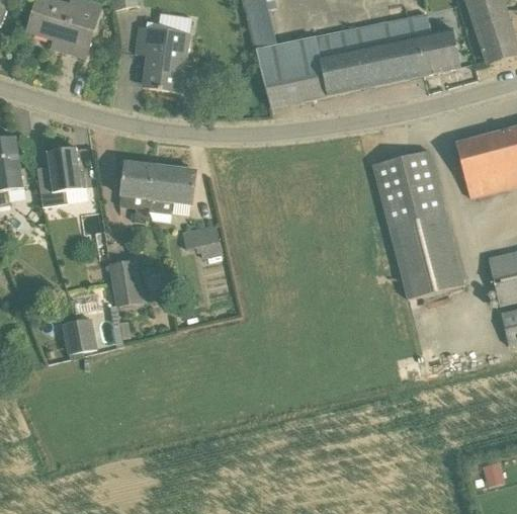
[(100,5),(83,0),(71,0),(70,5),(54,0),(37,0),(28,30),(66,41),(63,50),(85,57),(100,5)]
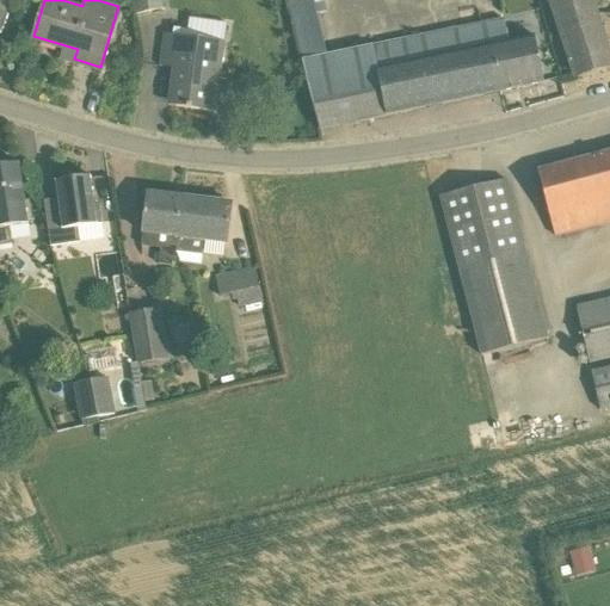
[(131,0),(134,11),(164,5),(162,0),(131,0)]
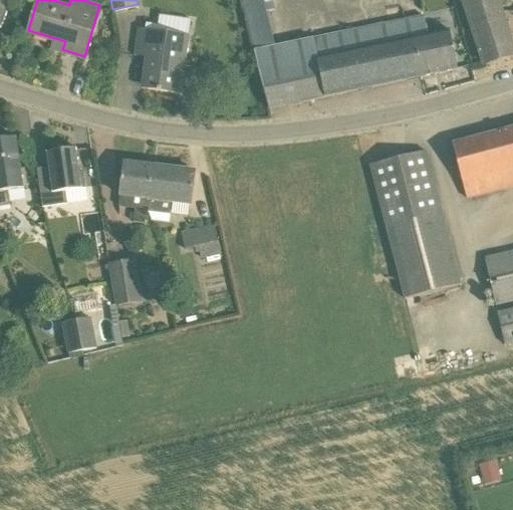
[(241,0),(268,105),(457,66),(449,27),(427,32),(422,3),(403,7),(405,17),(275,44),(266,10),(274,8),(272,0),(241,0)]
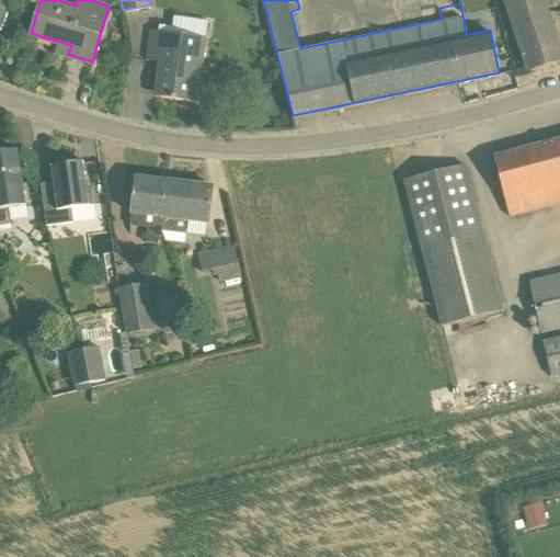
[(559,52),(543,0),(506,0),(528,66),(559,56),(559,52)]
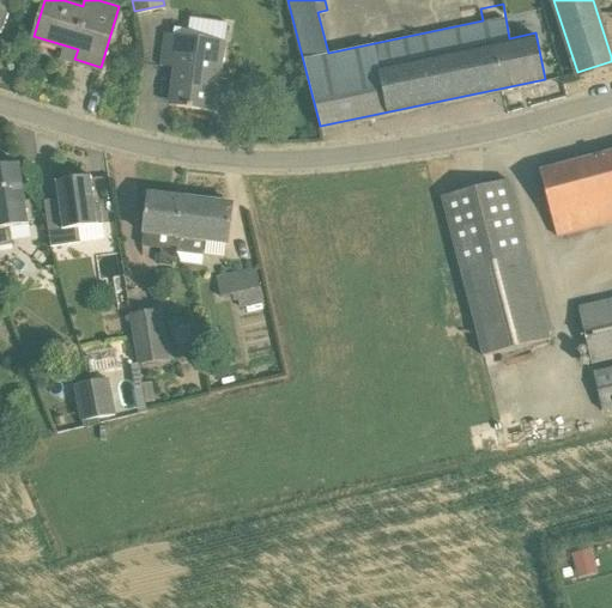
[(161,64),(162,64),(181,66),(175,103),(214,109),(214,108),(212,108),(217,76),(219,76),(224,38),(164,30),(161,64)]
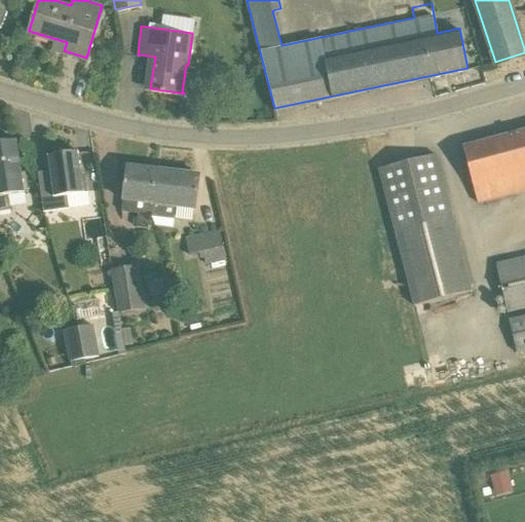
[(524,127),(462,144),(477,199),(524,187),(524,127)]
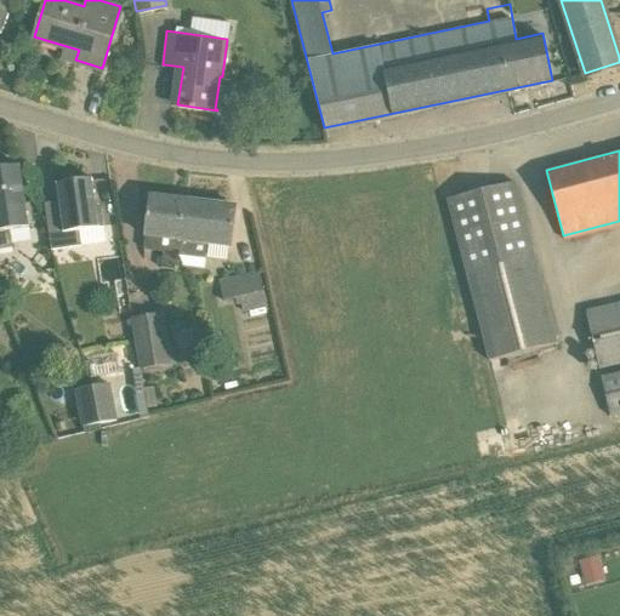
[(0,246),(12,245),(9,227),(33,223),(29,200),(23,200),(17,164),(20,164),(18,163),(10,164),(10,159),(0,159),(0,246)]
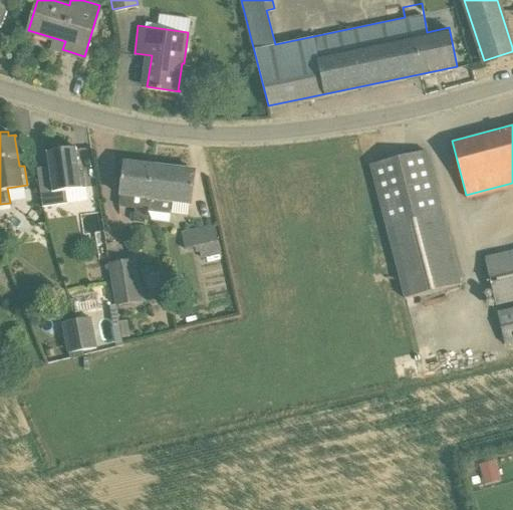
[(37,166),(36,166),(41,205),(67,201),(65,189),(85,186),(83,169),(78,170),(74,147),(76,147),(76,146),(70,147),(53,142),(51,149),(46,150),(46,151),(47,151),(49,165),(50,170),(38,171),(37,166)]
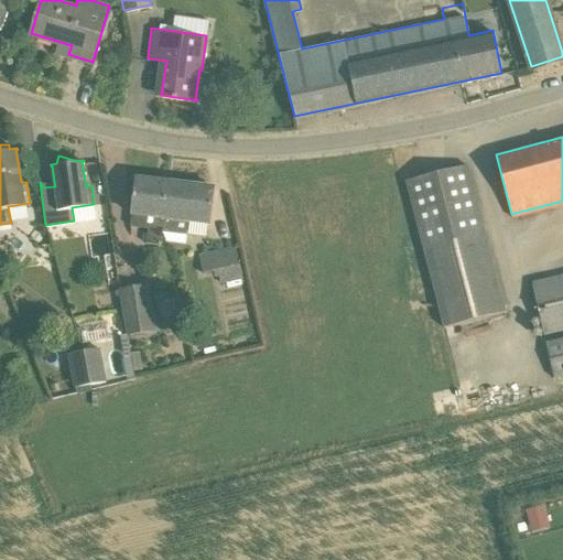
[(505,309),(466,162),(407,178),(444,324),(505,309)]
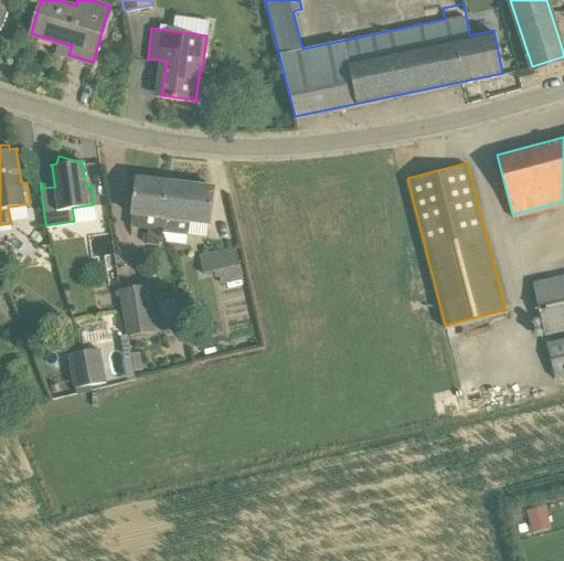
[(168,180),(137,176),(130,224),(148,226),(147,242),(161,243),(162,230),(168,180)]
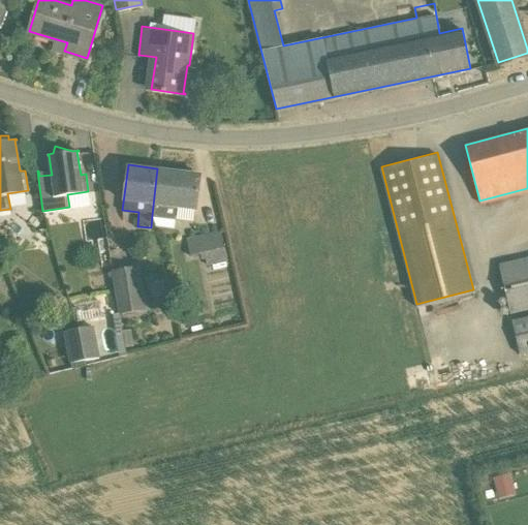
[(200,173),(157,168),(152,215),(175,218),(176,205),(196,207),(200,173)]
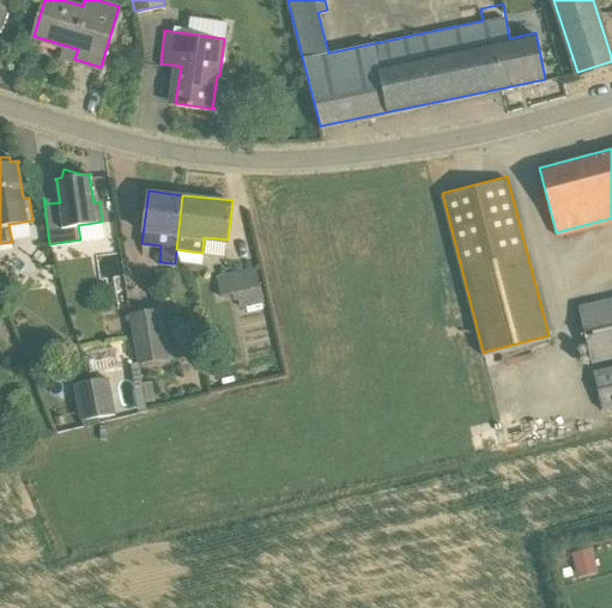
[(255,266),(216,274),(219,292),(226,291),(231,290),(234,298),(237,297),(240,305),(264,301),(255,266)]
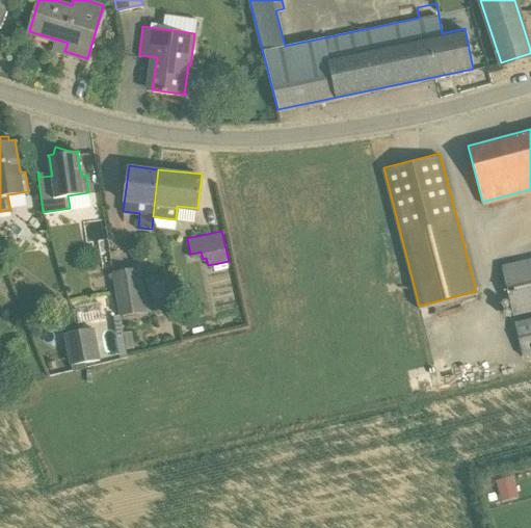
[(530,257),(501,264),(512,313),(530,308),(530,257)]
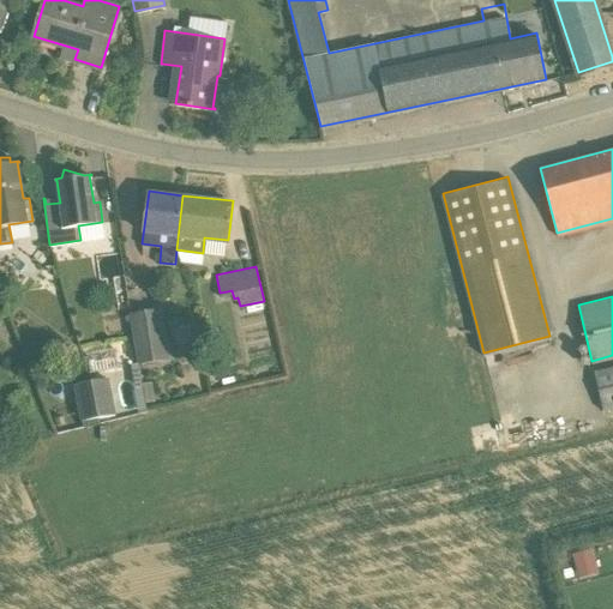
[(143,309),(133,312),(140,362),(166,357),(161,329),(158,308),(143,309)]
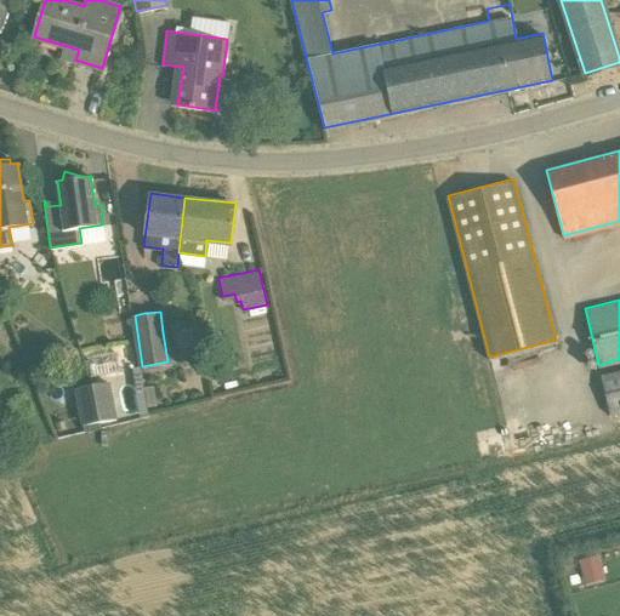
[(619,370),(601,375),(609,412),(619,410),(619,370)]
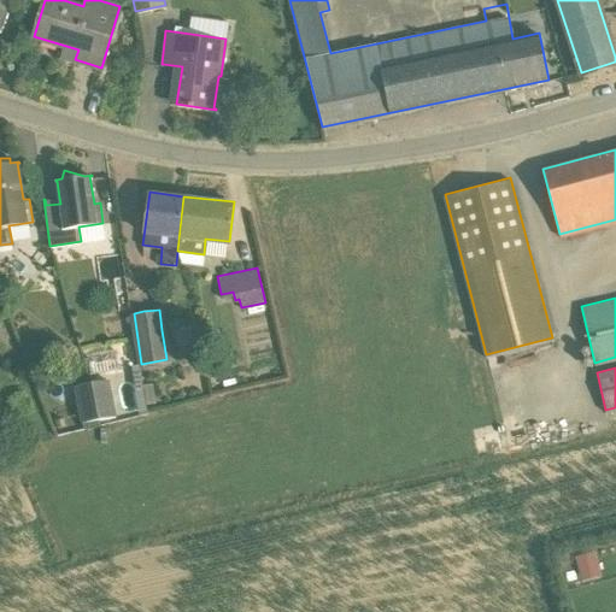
[(92,382),(99,417),(116,413),(110,378),(92,382)]
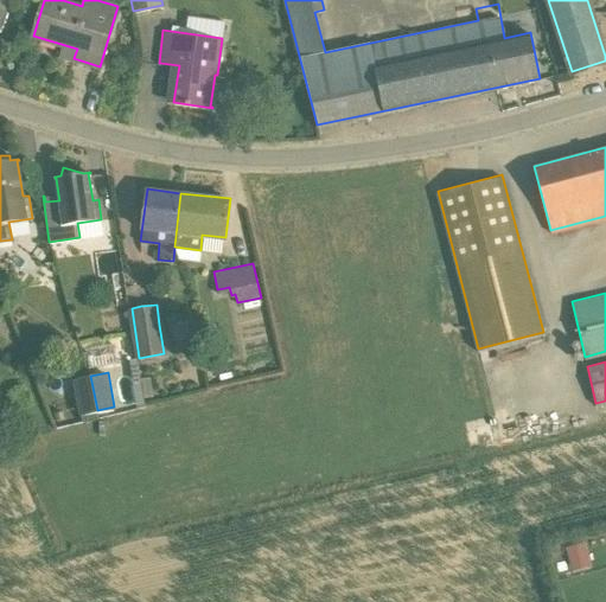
[(141,376),(144,396),(153,395),(150,375),(141,376)]
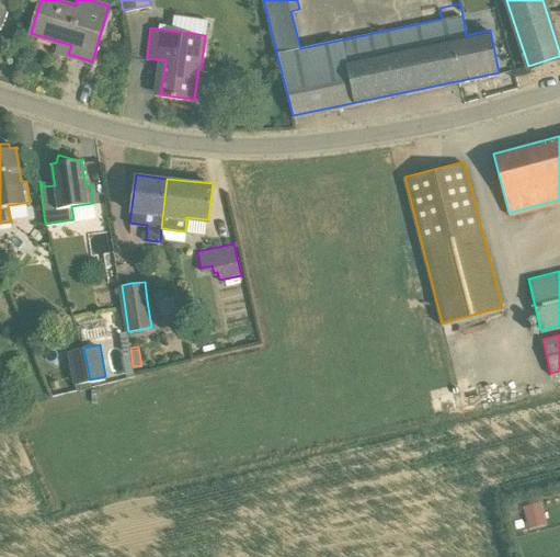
[(83,348),(68,350),(73,383),(90,379),(83,348)]
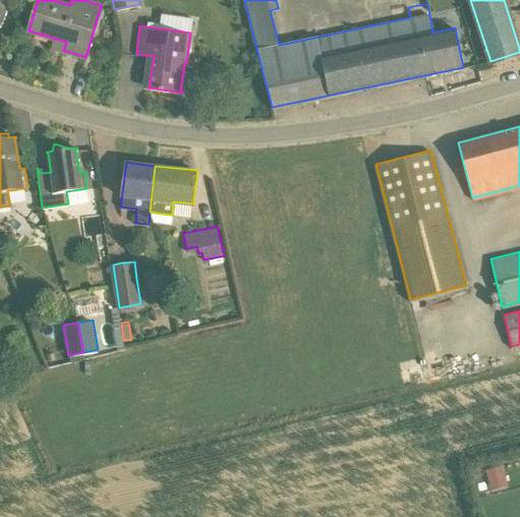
[(484,468),(488,483),(506,479),(502,464),(484,468)]
